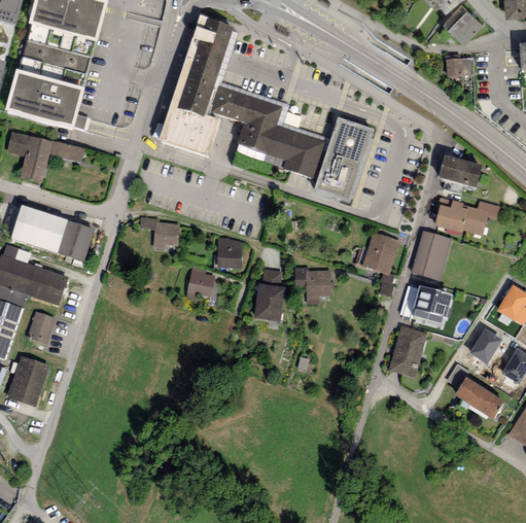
[(0,0),(0,21),(15,26),(23,0),(0,0)]
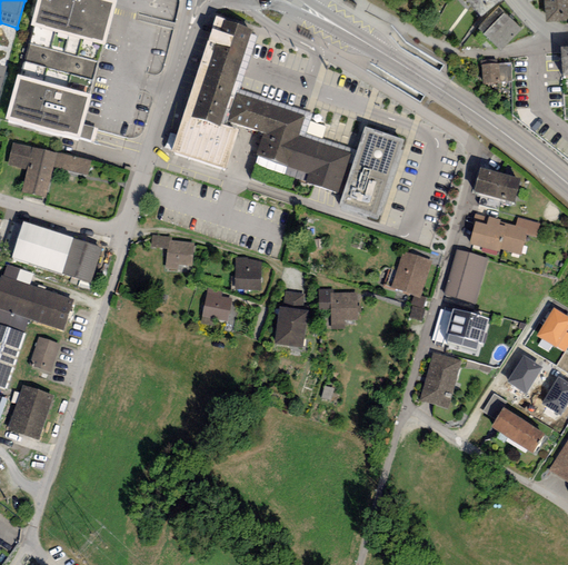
[(113,1),(109,0),(37,0),(5,120),(77,139),(81,121),(102,42),(113,1)]
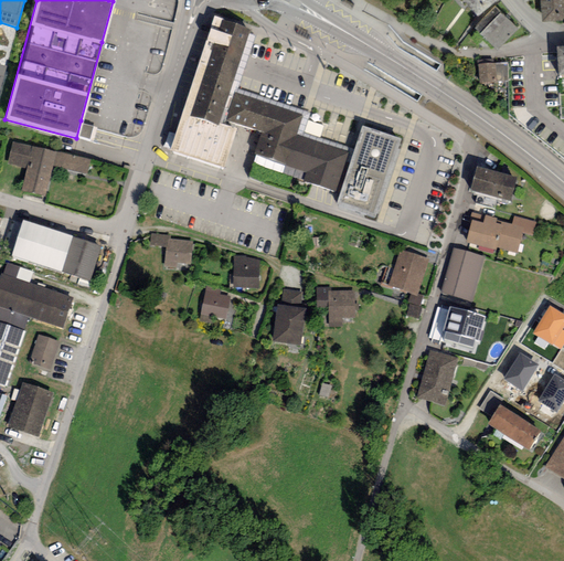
[(539,0),(541,18),(563,16),(563,0),(539,0)]
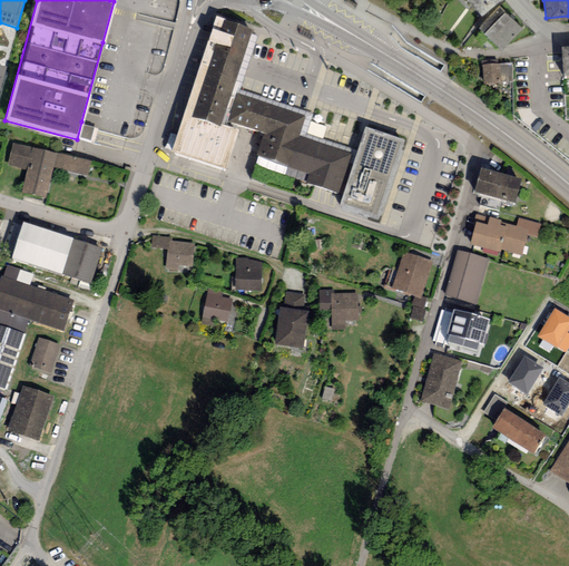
[(518,22),(499,3),(480,22),(499,41),(518,22)]
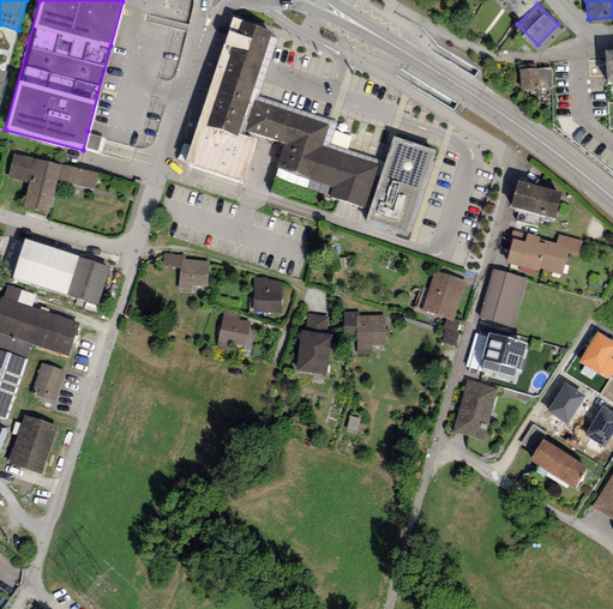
[(271,30),(232,18),(223,42),(263,55),(271,30)]
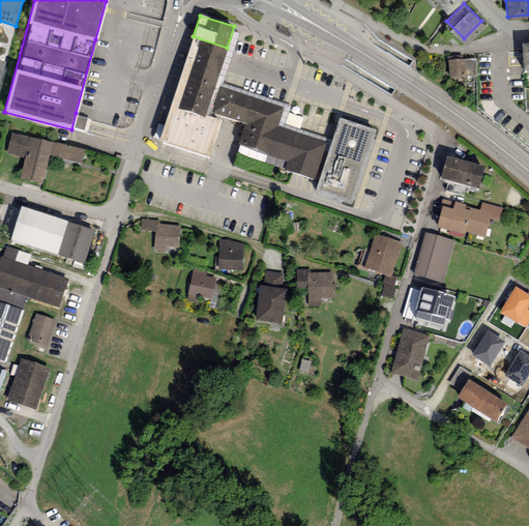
[(240,29),(234,26),(215,84),(283,106),(276,124),(326,141),(330,142),(332,138),(285,121),(291,103),(224,81),(239,32),(240,29)]
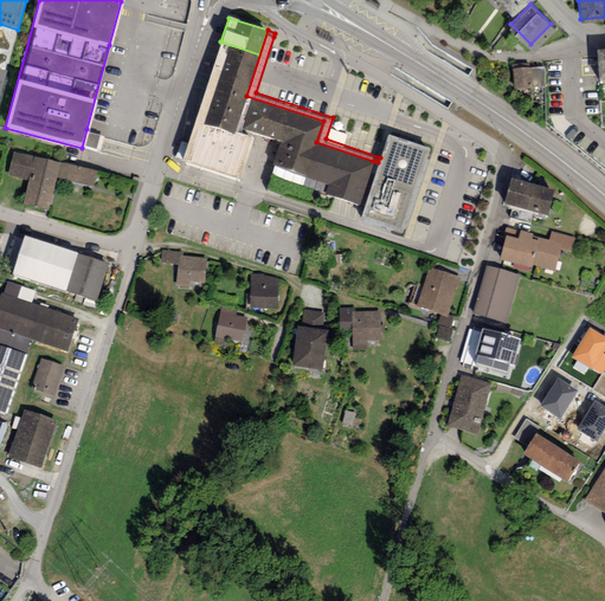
[(220,41),(181,162),(239,181),(253,137),(235,131),(236,125),(239,127),(281,140),(272,165),(326,182),(323,192),(359,204),(373,161),(316,142),(323,121),(249,97),(246,96),(259,55),(220,41)]
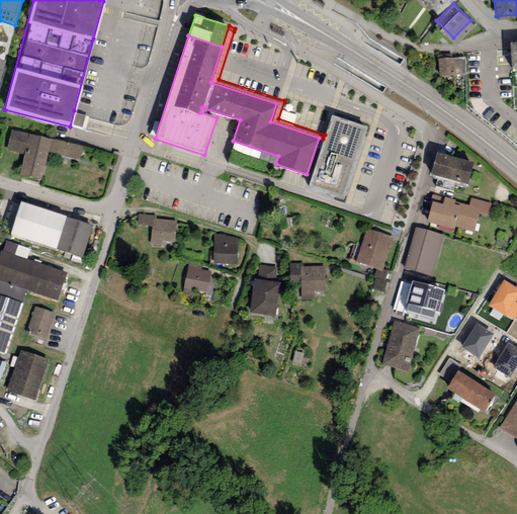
[(516,43),(508,44),(510,72),(516,71),(516,43)]
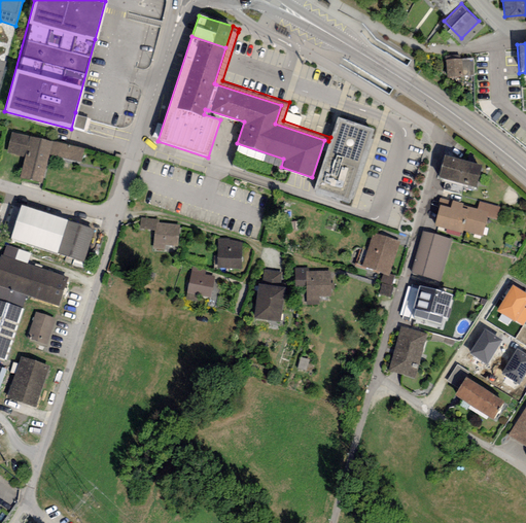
[(469,58),(447,59),(448,74),(470,73),(469,58)]
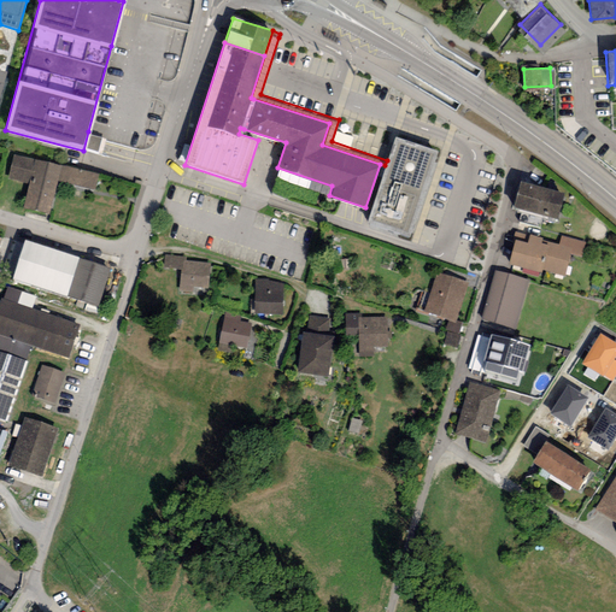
[(436,151),(394,136),(387,160),(385,165),(367,223),(409,236),(436,151)]
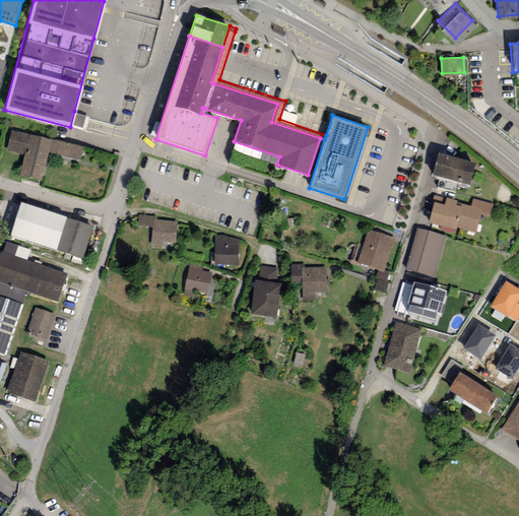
[(50,139),(12,130),(6,151),(23,155),(18,175),(40,181),(50,139)]
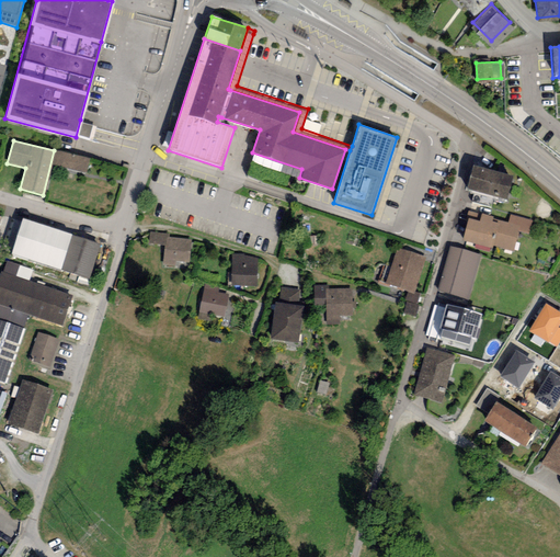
[(472,166),(466,190),(505,201),(512,175),(472,166)]
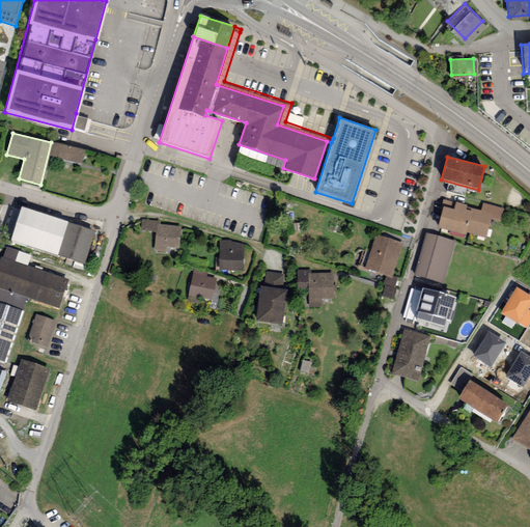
[(442,205),(437,226),(465,233),(466,230),(485,236),(491,217),(499,219),(503,205),(482,200),(479,209),(470,205),(470,209),(465,207),(466,203),(455,200),(453,207),(442,205)]
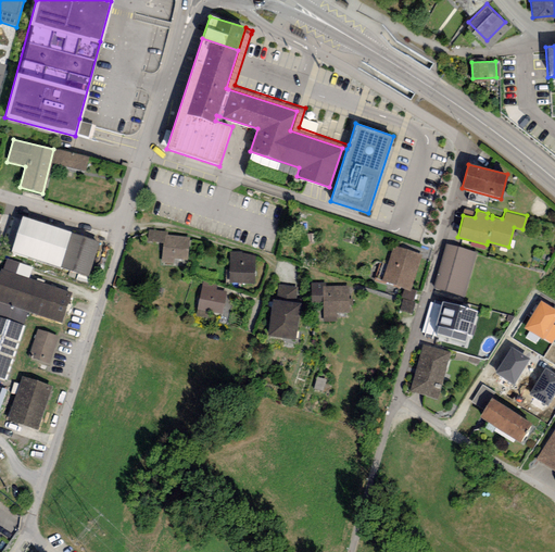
[(98,240),(22,216),(11,250),(88,274),(98,240)]
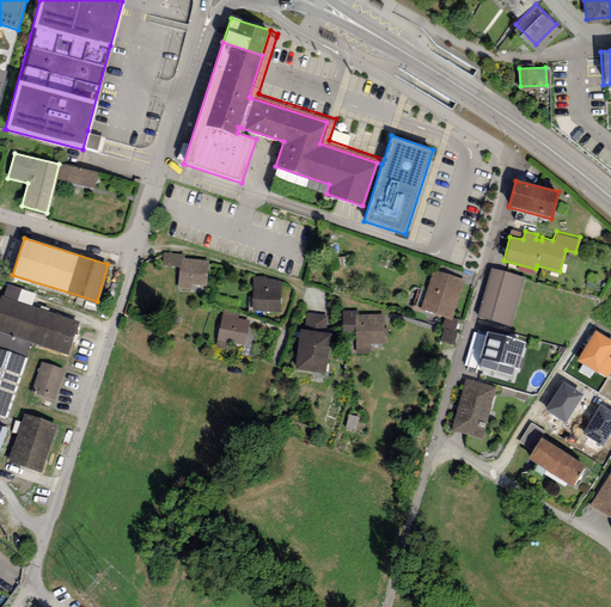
[(206,283),(208,257),(183,255),(183,252),(163,250),(162,263),(177,264),(176,286),(190,287),(190,282),(206,283)]
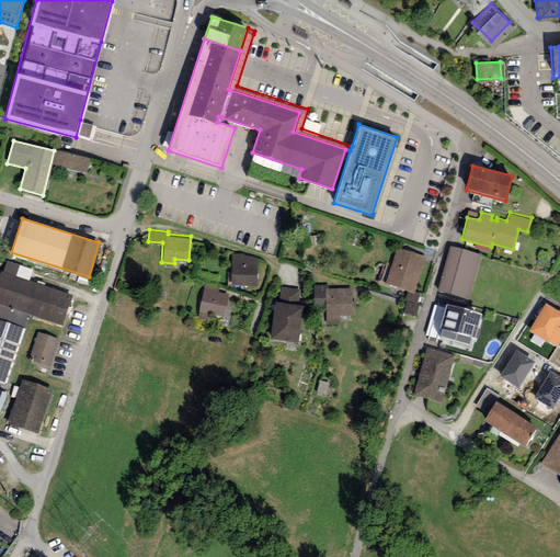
[(481,253),(449,243),(436,290),(469,298),(481,253)]
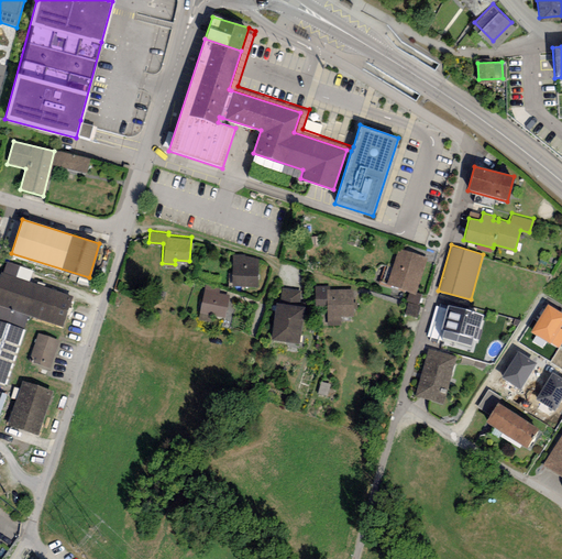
[(427,258),(398,248),(386,284),(415,294),(427,258)]
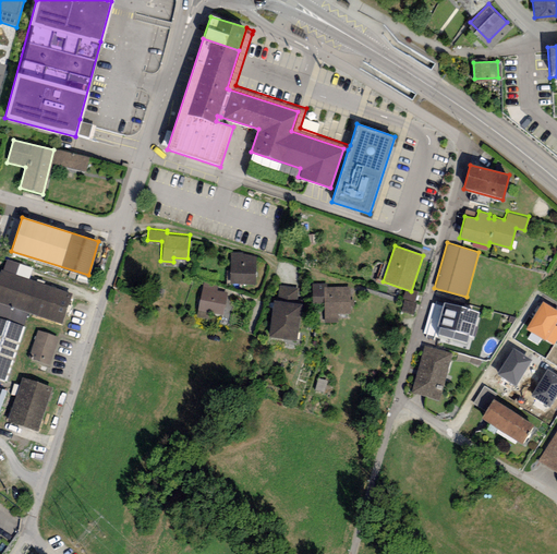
[(230,281),(255,281),(255,254),(242,251),(242,250),(230,250),(230,281)]
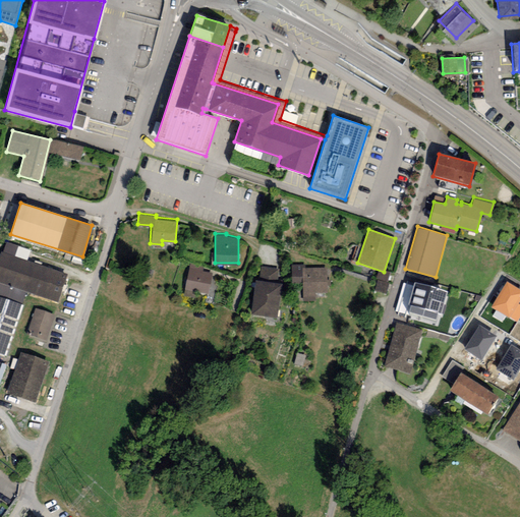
[(66,274),(0,251),(0,282),(57,301),(66,274)]
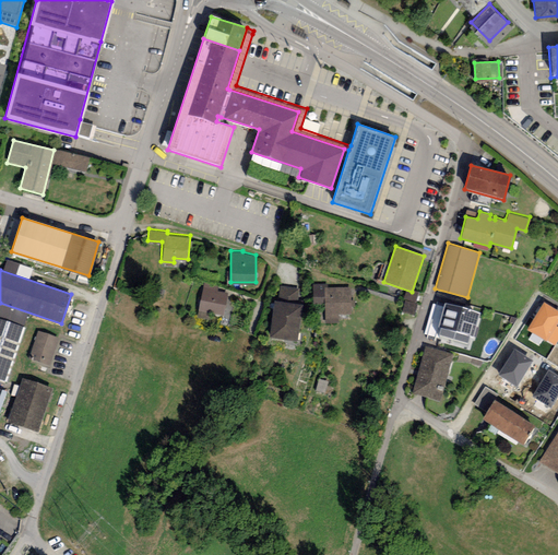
[(323,302),(324,321),(337,320),(337,313),(351,311),(349,303),(354,303),(354,298),(351,298),(349,284),(327,285),(327,281),(311,282),(312,302),(323,302)]
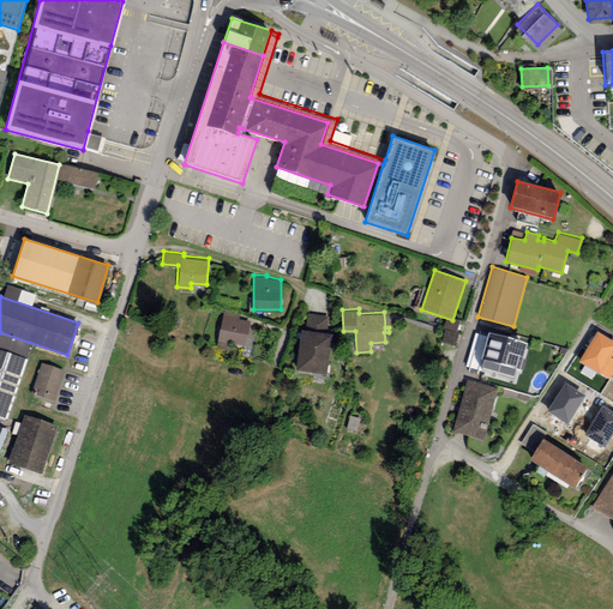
[(328,313),(306,311),(304,330),(300,329),(295,369),(325,374),(331,333),(325,332),(328,313)]
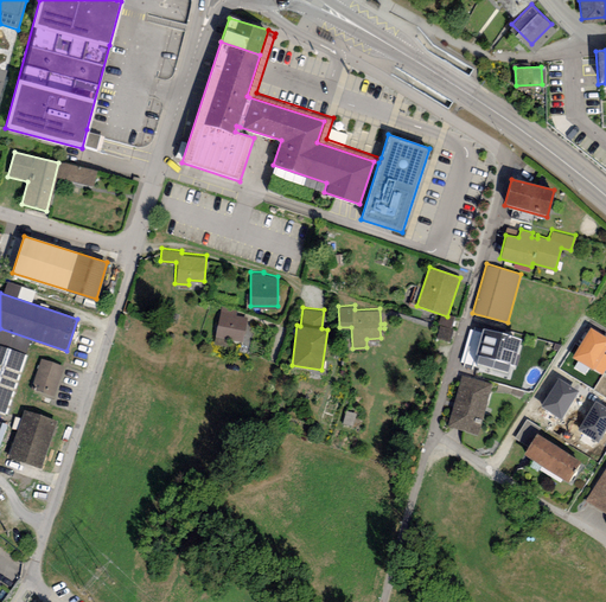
[(247,318),(221,313),(216,337),(242,343),(247,318)]
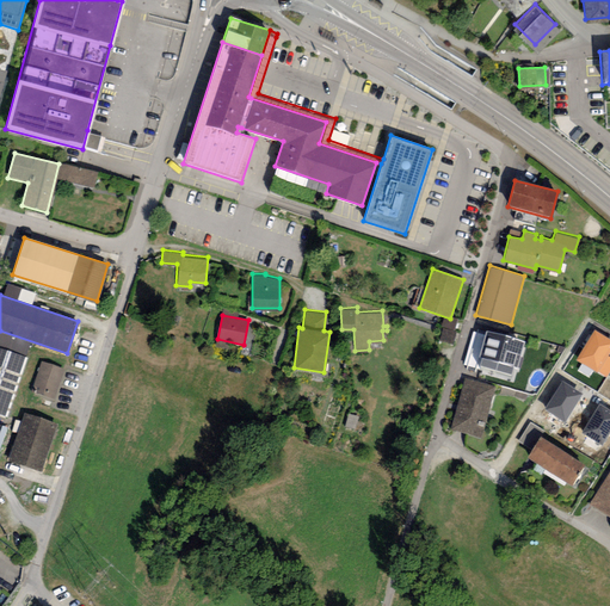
[(609,345),(609,336),(593,326),(574,356),(596,369),(597,368),(605,372),(609,365),(609,354),(607,352),(609,345)]
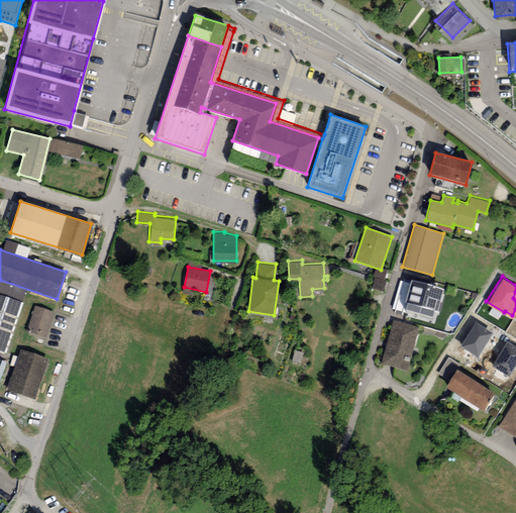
[(440,292),(408,284),(402,308),(433,316),(440,292)]
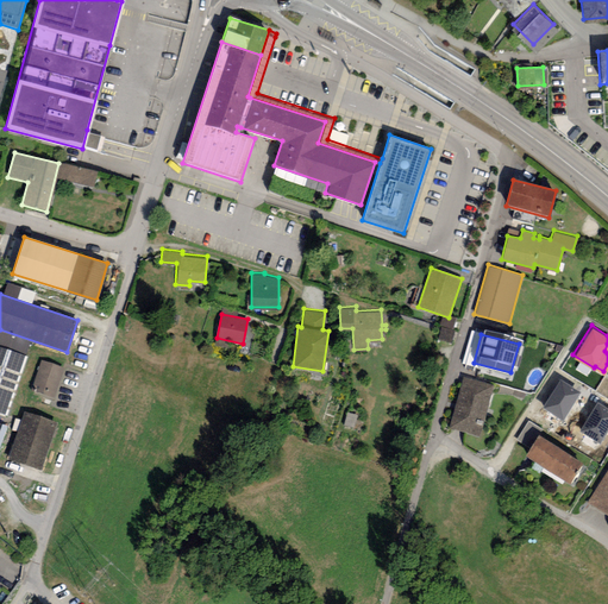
[(25,356),(0,346),(0,413),(5,415),(25,356)]
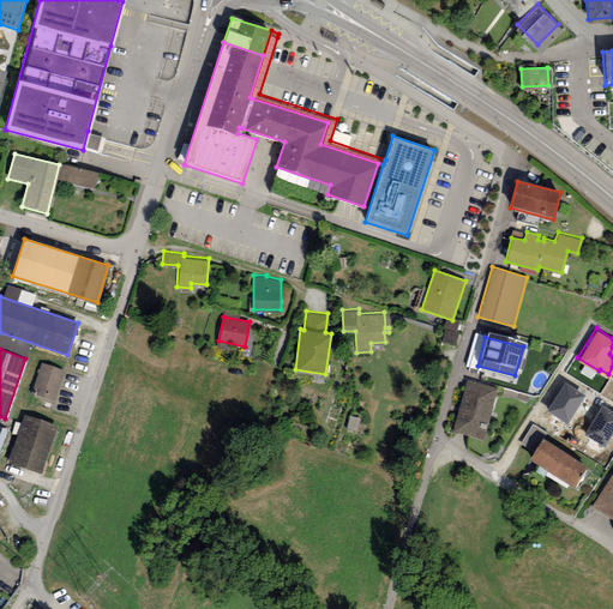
[(64,368),(41,360),(31,390),(53,397),(64,368)]
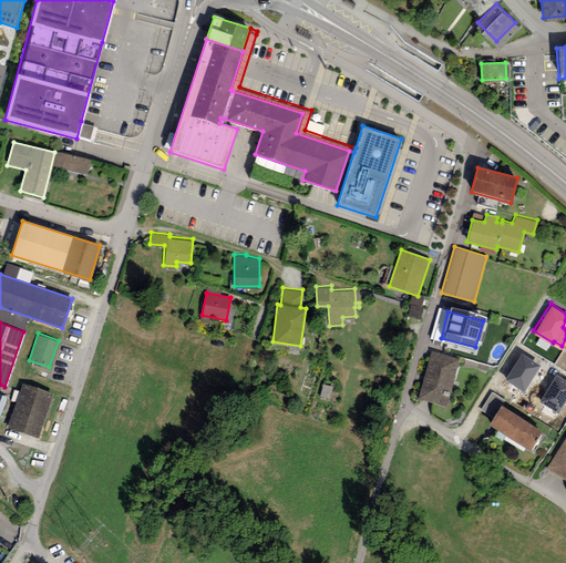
[(460,357),(430,349),(417,397),(446,405),(460,357)]
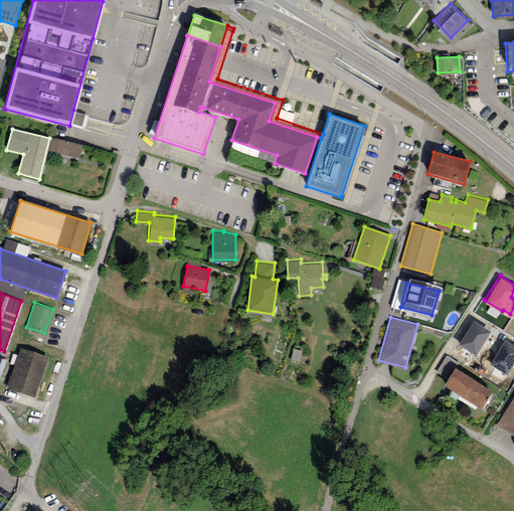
[(489,328),(473,318),(458,341),(475,352),(489,328)]
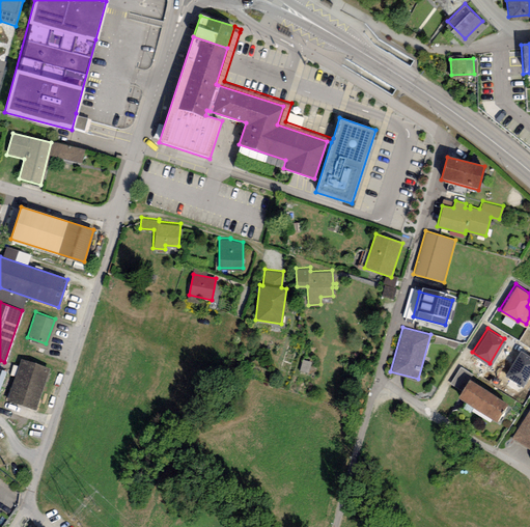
[(529,370),(529,354),(520,348),(504,372),(522,384),(529,370)]
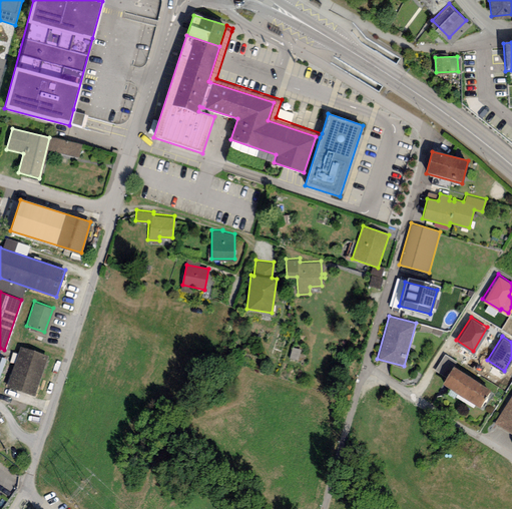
[(48,355),(19,346),(7,385),(35,394),(48,355)]
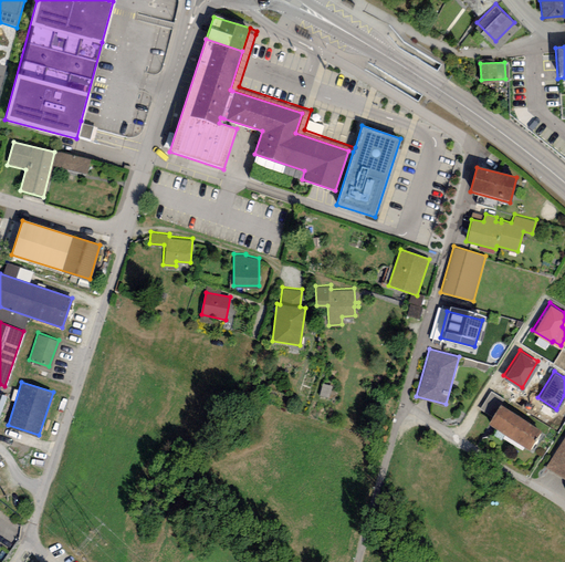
[(501,405),(490,424),(531,448),(542,429),(501,405)]
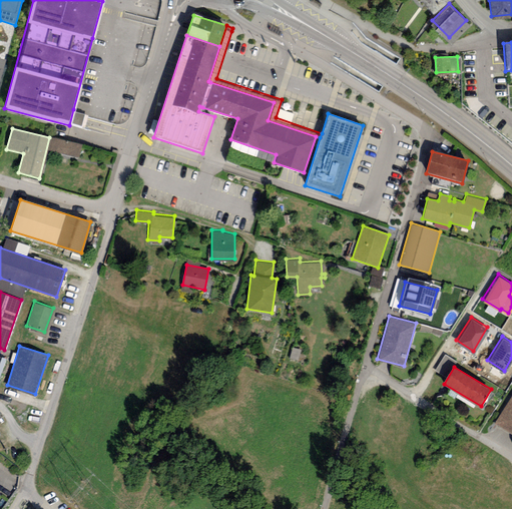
[(511,394),(494,424),(511,434),(511,394)]
